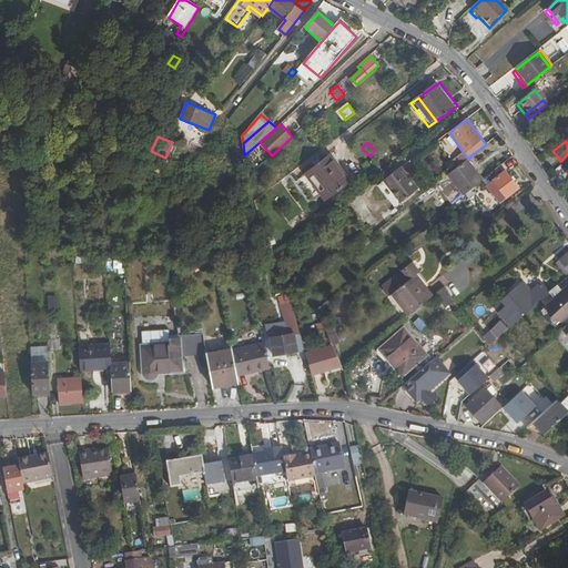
[(456,168),(467,160),(468,159),(463,152),(452,161),(452,162),(456,168)]
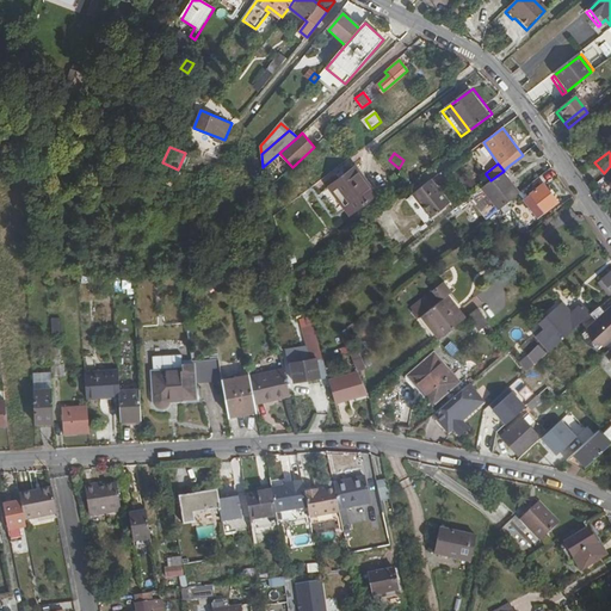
[(514,173),(508,166),(504,171),(503,172),(507,178),(514,173)]
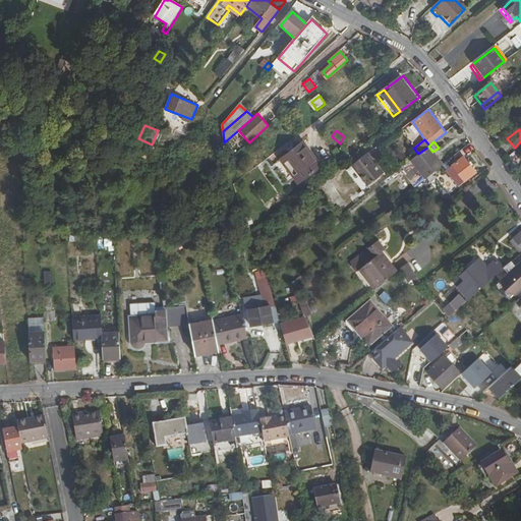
[(300,181),(321,167),(302,142),(276,163),(289,180),(295,175),(300,181)]
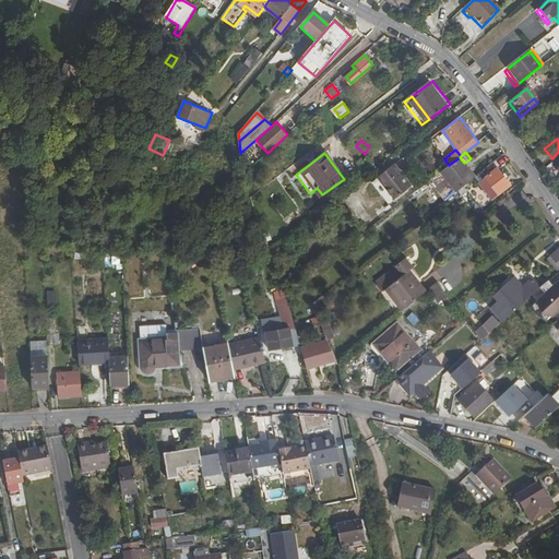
[(459,190),(475,177),(464,163),(460,157),(449,165),(445,167),(427,182),(426,182),(442,203),(459,190)]
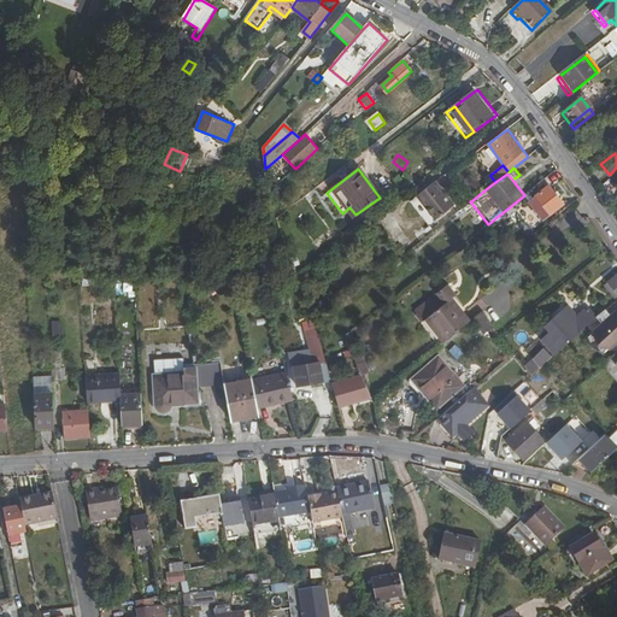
[(435,218),(454,205),(436,182),(417,197),(435,218)]
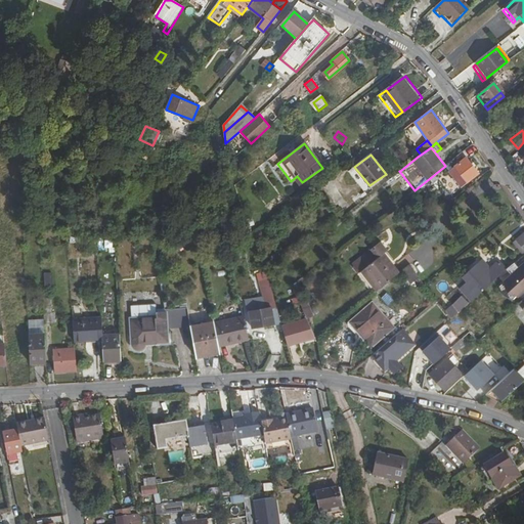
[(462,186),(479,173),(466,157),(449,171),(462,186)]
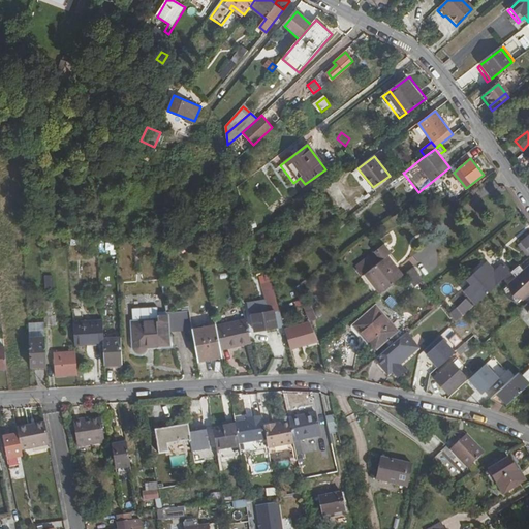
[(355,168),(353,170),(368,190),(370,188),(355,168)]
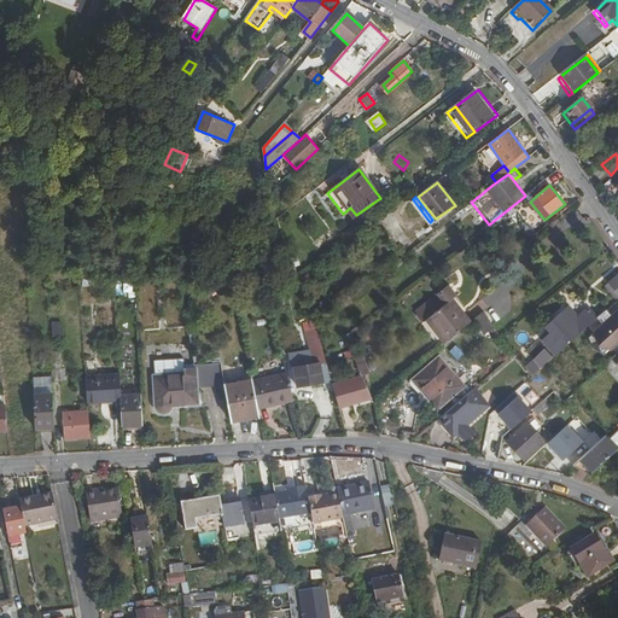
[(617,298),(617,274),(604,287),(616,301),(617,298)]
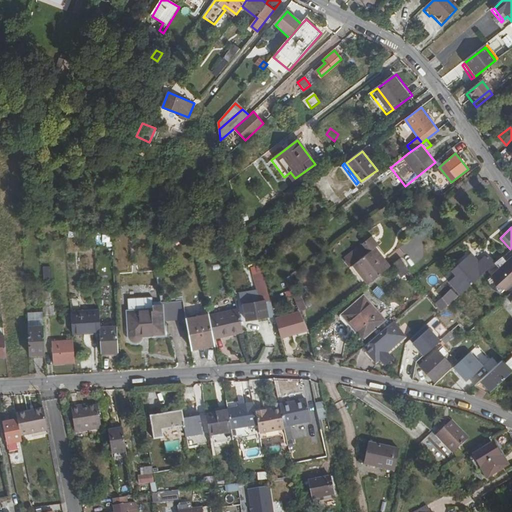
[(277,255),(271,248),(262,255),(268,263),(277,255)]
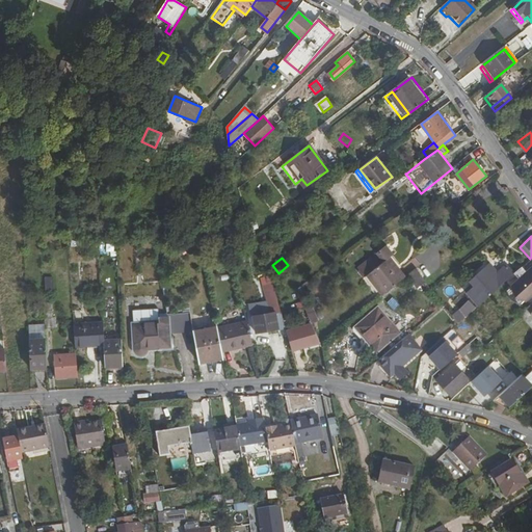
[(403,278),(388,260),(368,275),(382,295),(396,285),(403,278)]
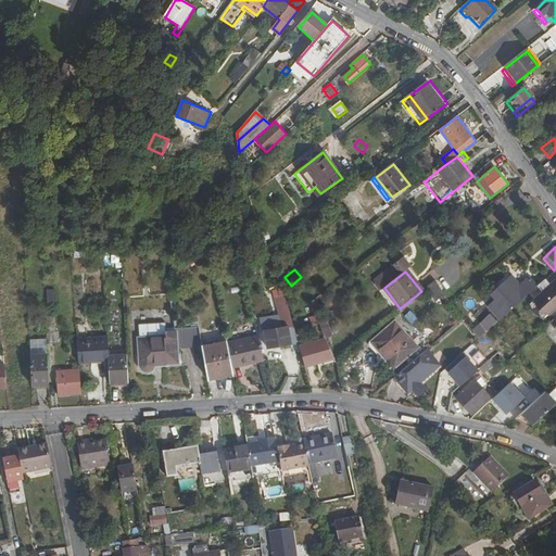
[(488,306),(501,319),(527,295),(535,288),(527,279),(518,287),(510,278),(498,290),(502,293),(488,306)]
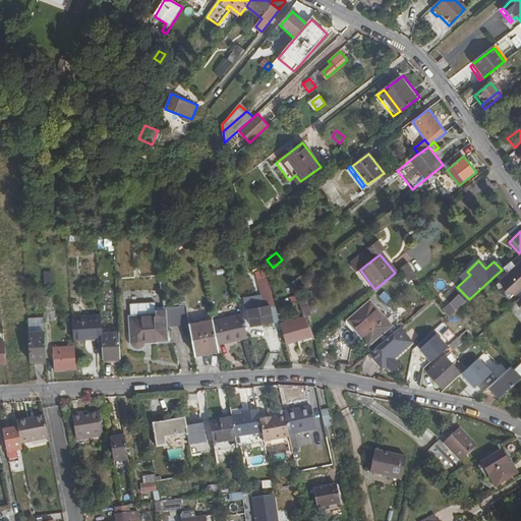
[(517,266),(512,261),(504,268),(509,273),(517,266)]
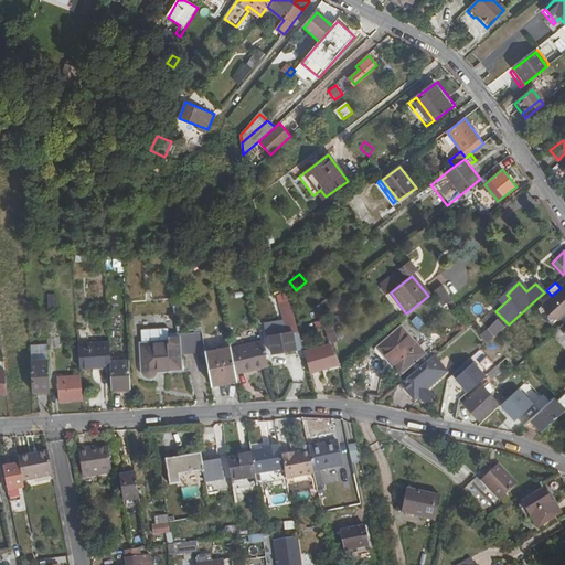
[(564,284),(561,288),(552,296),(544,302),(550,312),(560,318),(564,311),(564,284)]
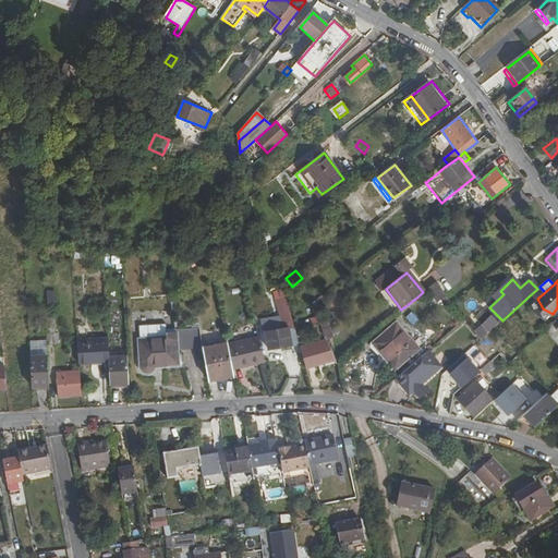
[(434,283),(426,290),(437,303),(445,298),(434,283)]
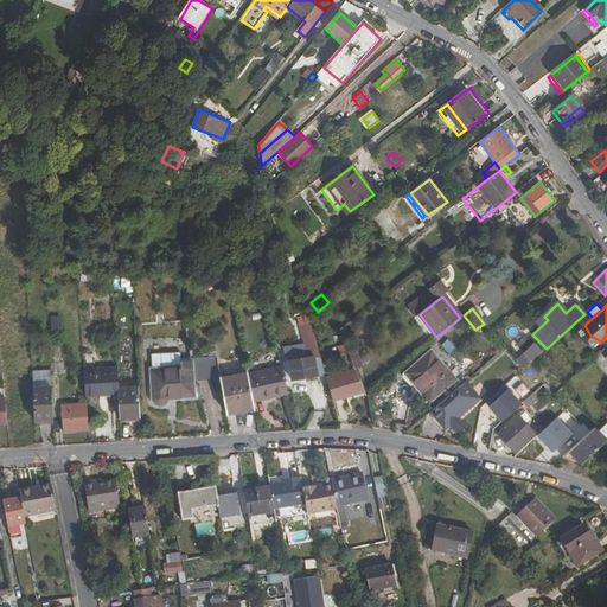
[(420,314),(415,318),(433,339),(436,337),(420,314)]
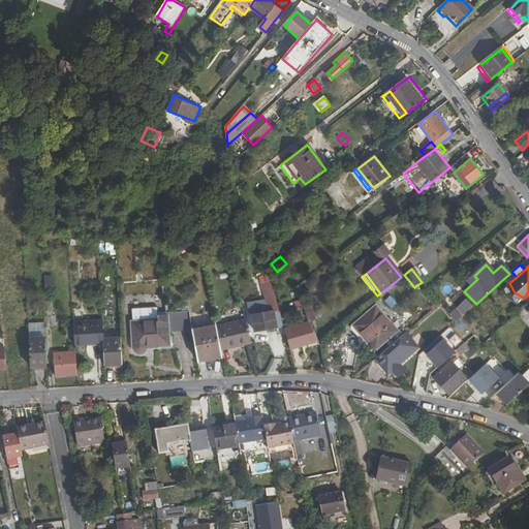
[(523,307),(528,301),(528,291),(524,298),(515,292),(509,283),(503,288),(508,298),(523,307)]
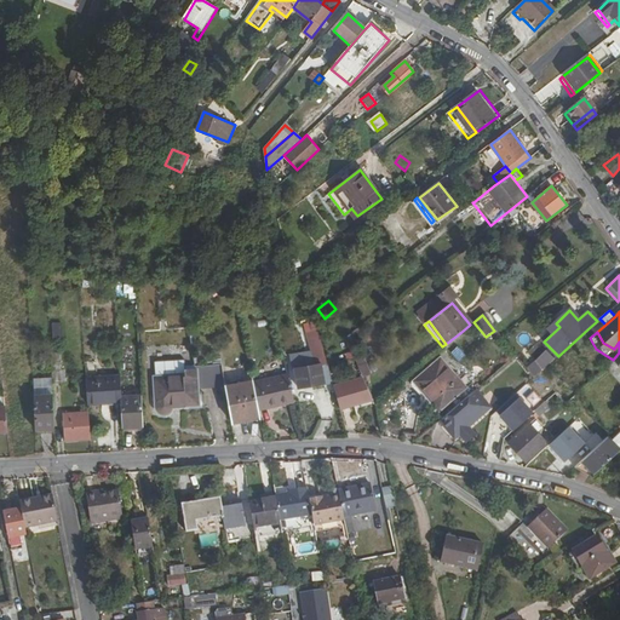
[(326,383),(333,380),(327,363),(322,343),(314,344),(319,366),(322,365),(326,383)]
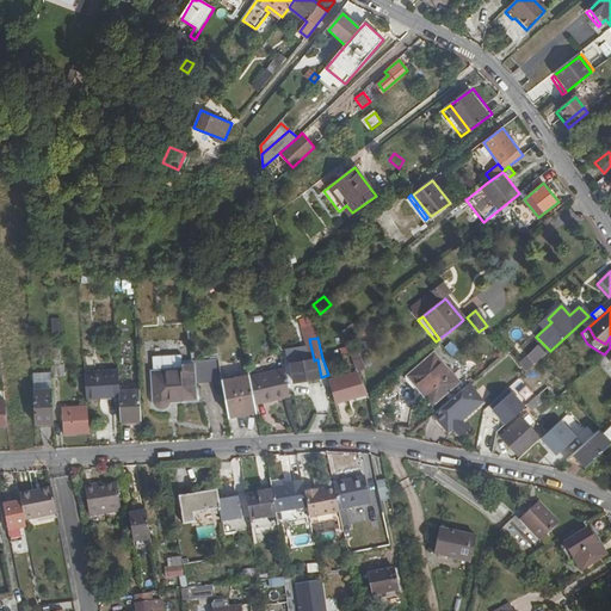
[(518,360),(526,370),(547,353),(538,344),(518,360)]
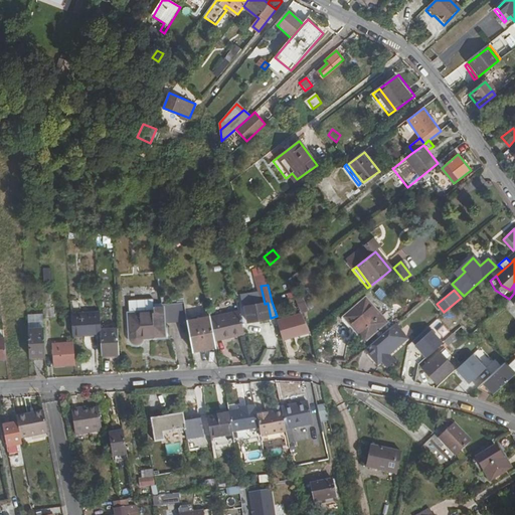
[(50,294),(42,294),(44,319),(51,318),(50,294)]
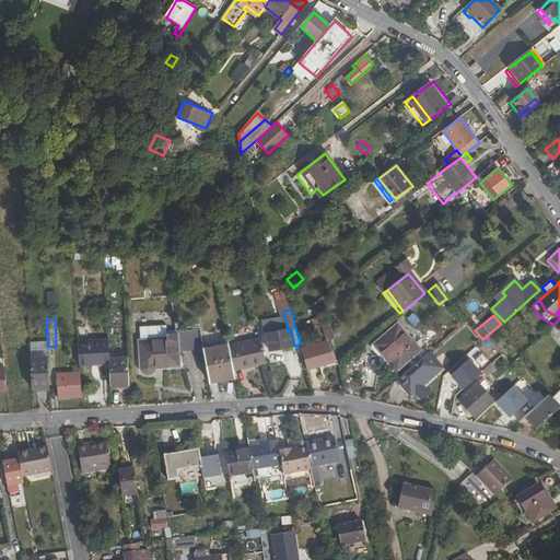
[(398,324),(374,345),(396,371),(421,350),(398,324)]
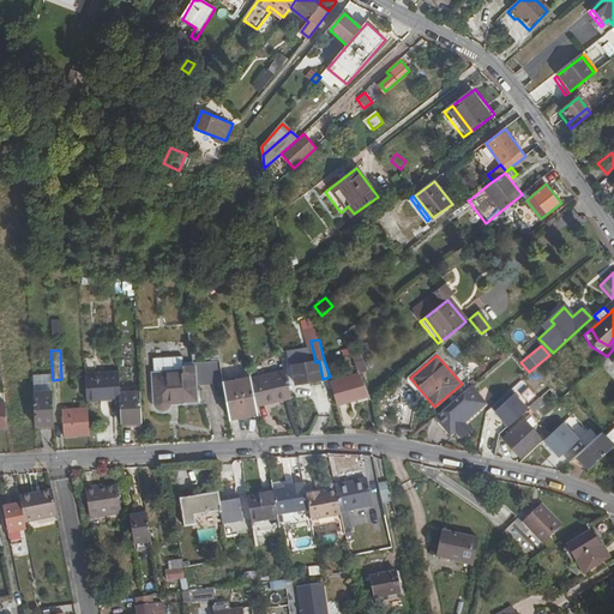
[(323,379),(319,361),(315,362),(295,367),(299,385),(323,380),(323,379)]
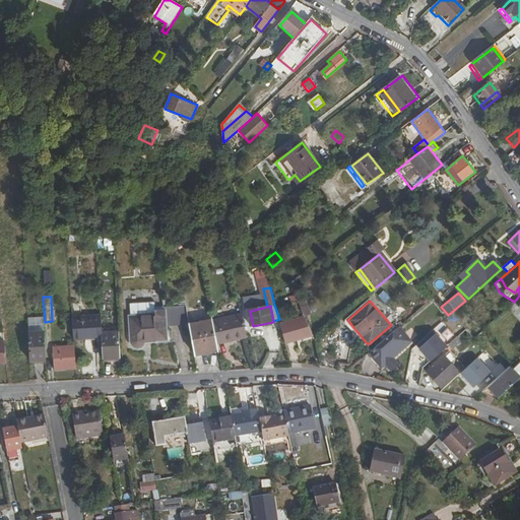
[(186,307),(167,308),(168,325),(190,324),(186,307)]
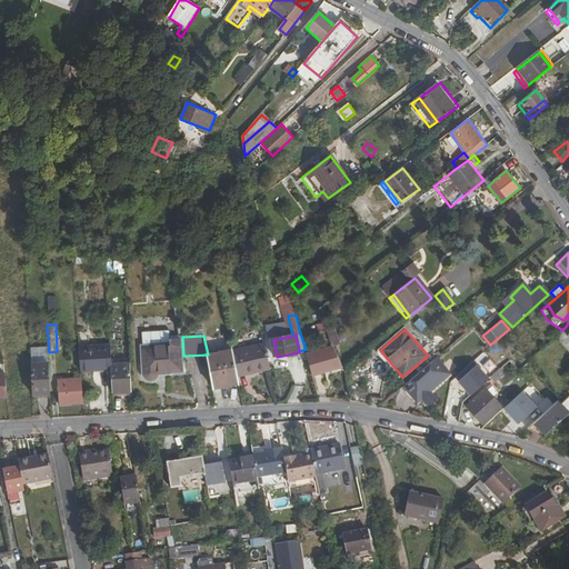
[(183,356),(182,337),(171,339),(171,343),(145,347),(146,368),(150,371),(158,370),(159,365),(185,362),(183,356)]
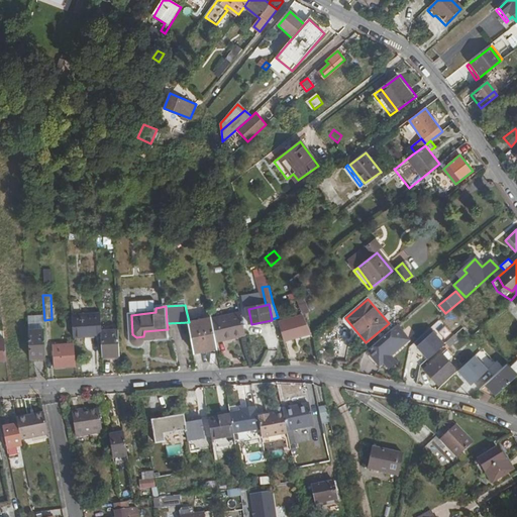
[(216,342),(246,336),(241,312),(211,318),(216,342)]
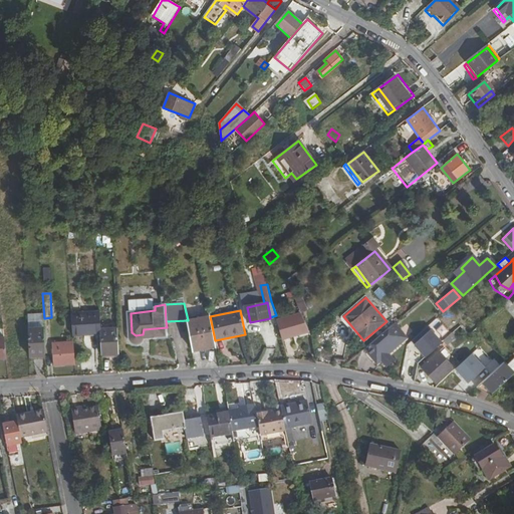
[(101,331),(101,330),(100,311),(72,313),(73,335),(86,334),(85,332),(101,331)]
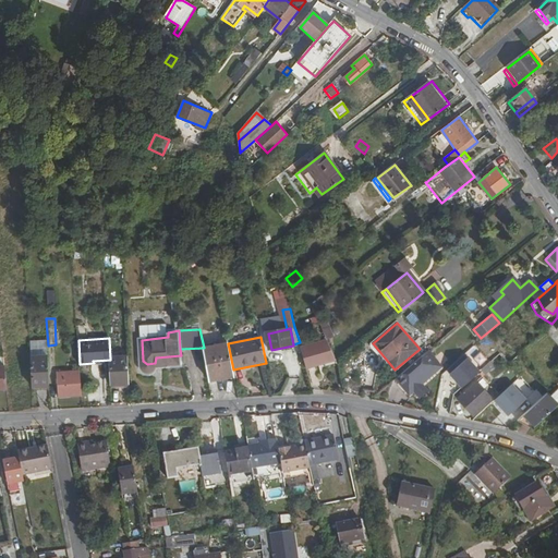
[(301,349),(307,373),(338,364),(337,360),(326,339),(301,349)]
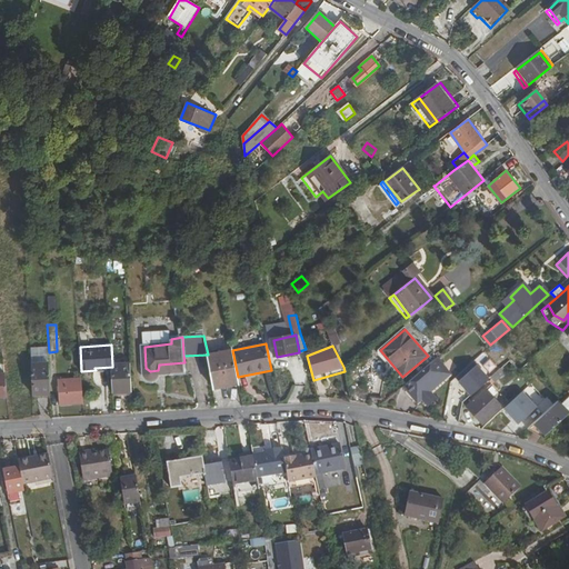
[(213,389),(239,383),(238,377),(232,350),(208,355),(213,389)]
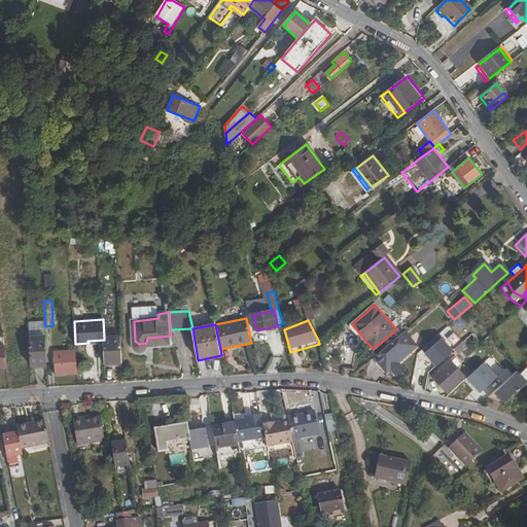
[(373,349),(352,324),(348,327),(369,352),(373,349)]
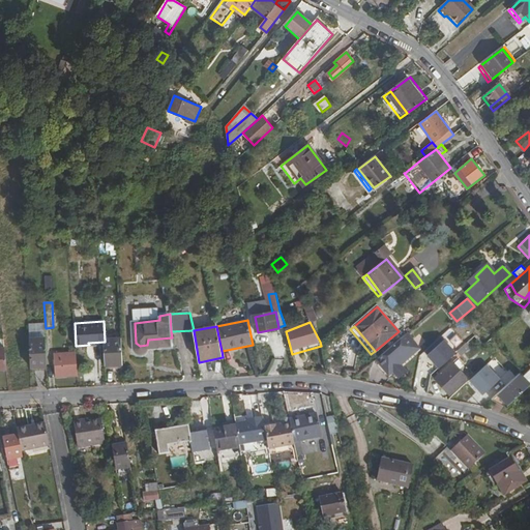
[(401,337),(414,353),(418,350),(405,334),(401,337)]
